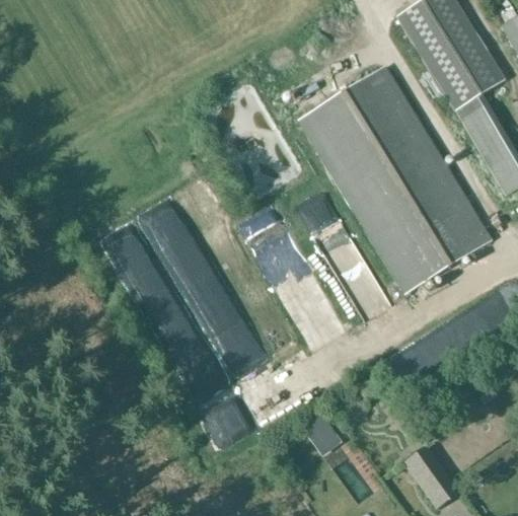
[(454,112),(506,196),(517,189),(517,161),(478,96),(504,81),(454,0),(423,0),(396,16),(454,112)]
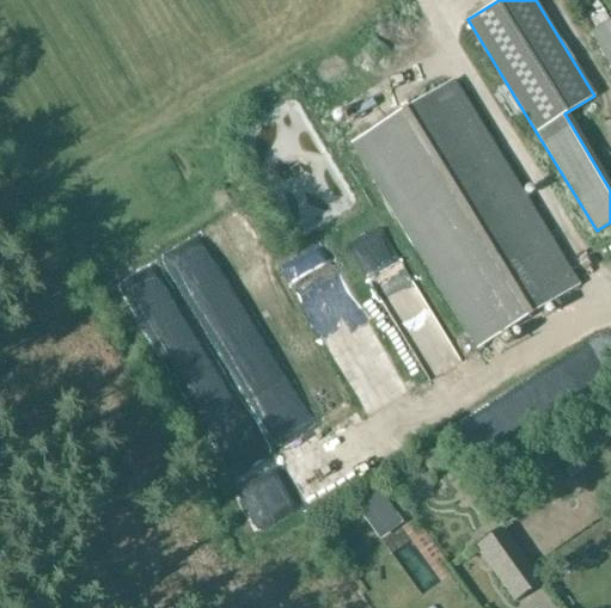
[(596,0),(604,12),(610,8),(610,0),(596,0)]
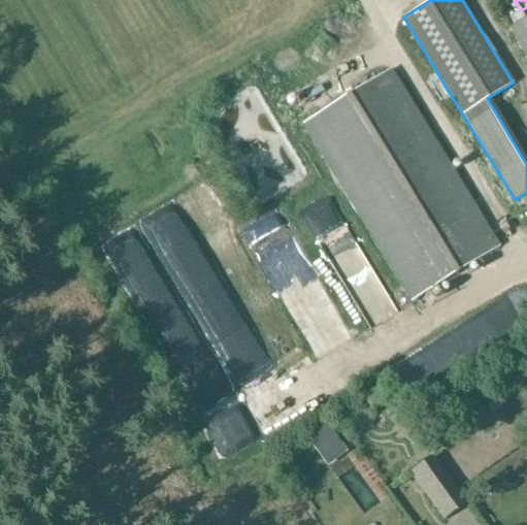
[(526,17),(509,27),(526,57),(526,17)]
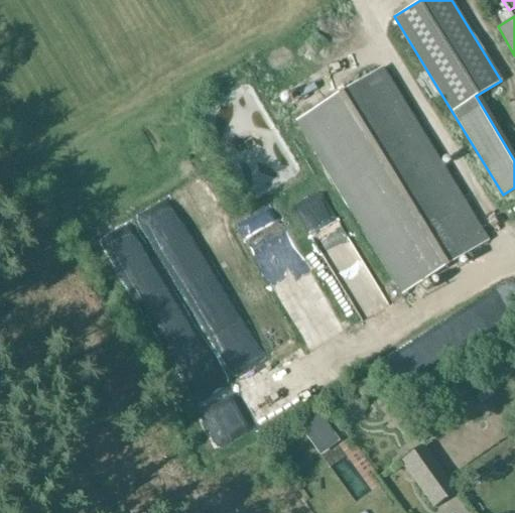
[(402,292),(489,238),(384,67),(296,121),(402,292)]
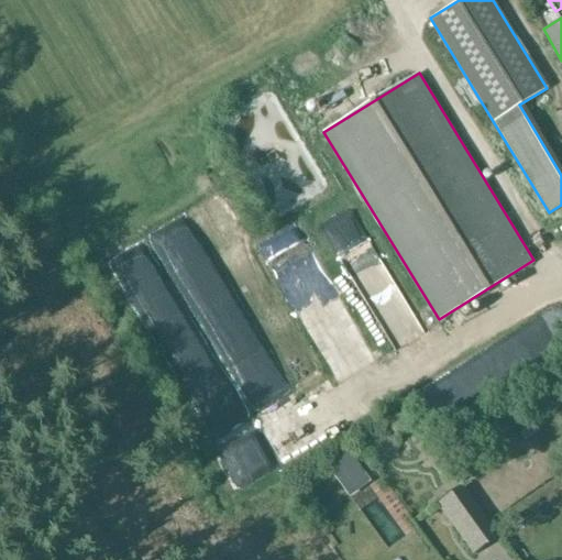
[(315,206),(276,227),(350,365),(388,344),(315,206)]
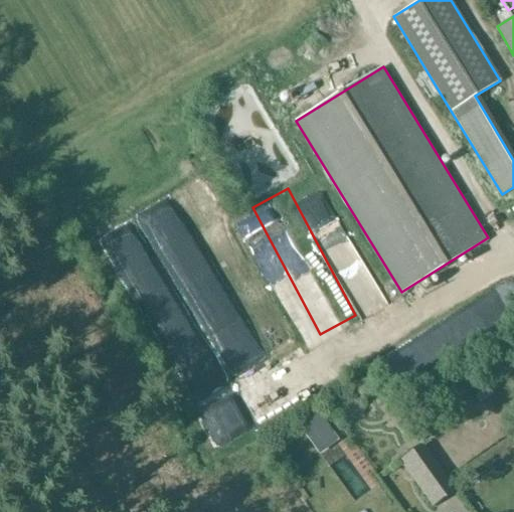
[(170,238),(249,355),(283,332),(203,215),(170,238)]
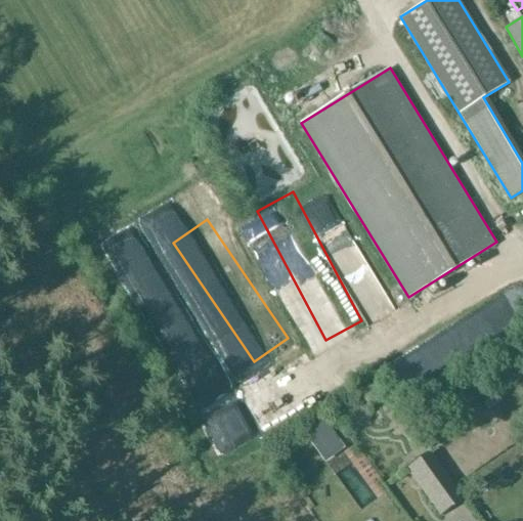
[(420,368),(479,336),(468,316),(408,348),(420,368)]
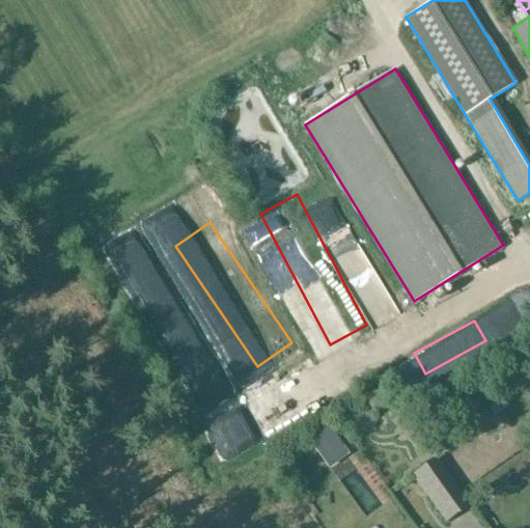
[(326,423),(307,437),(317,451),(337,438),(326,423)]
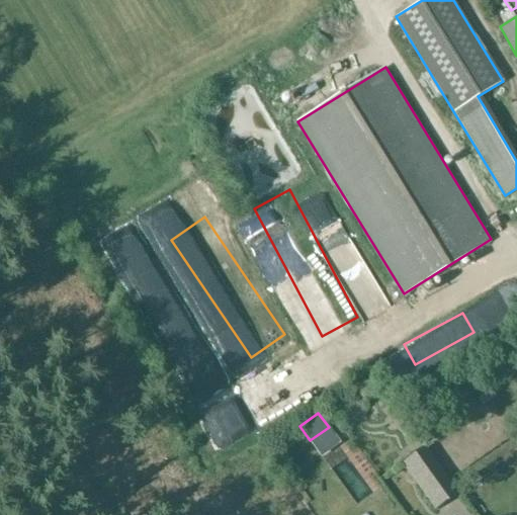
[(371,487),(391,474),(355,420),(336,432),(371,487)]
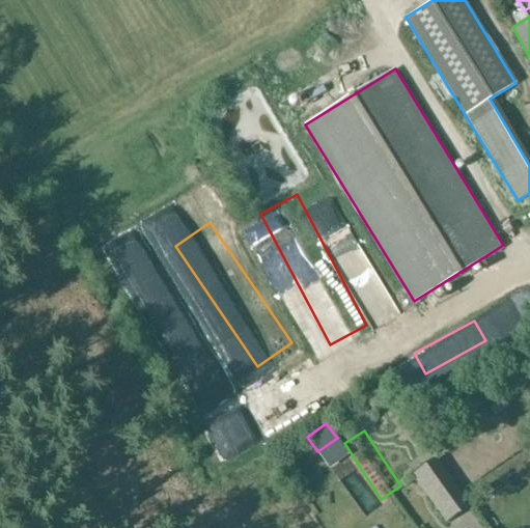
[(437,456),(414,473),(447,520),(470,503),(437,456)]
